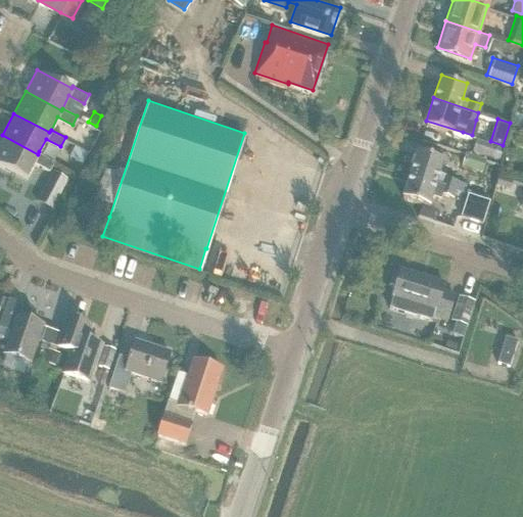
[(39,151),(38,154),(2,135),(0,138),(0,161),(27,176),(35,160),(49,168),(54,159),(39,151)]
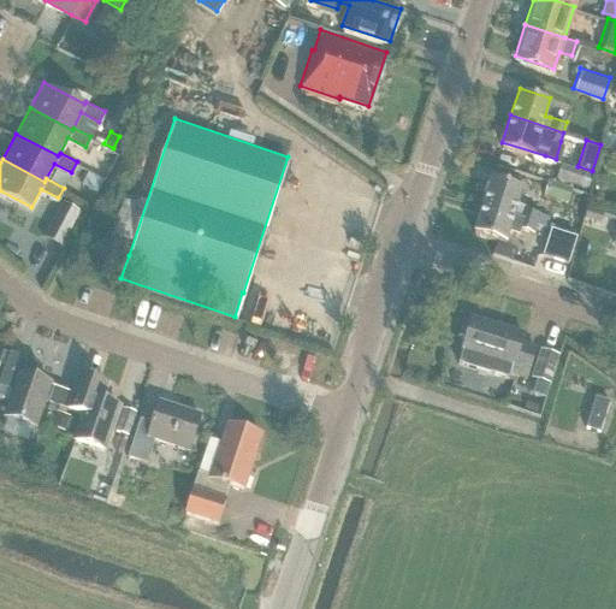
[(562,161),(557,175),(587,184),(592,171),(578,166),(562,161)]
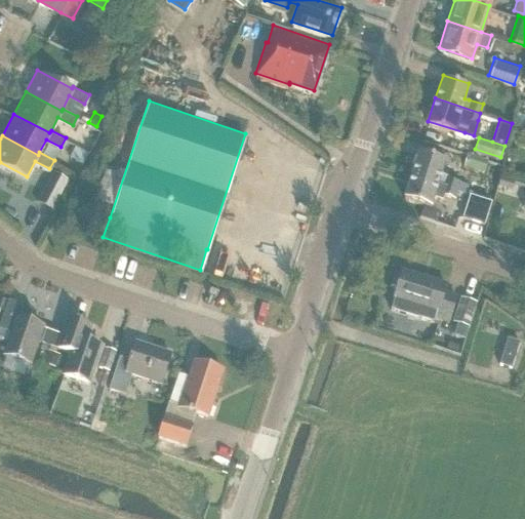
[(499,160),(463,148),(458,161),(483,169),(482,173),(494,177),(499,160)]
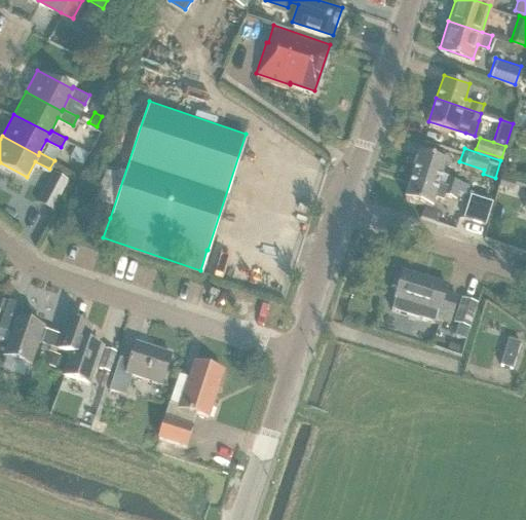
[(446,157),(420,149),(412,172),(457,187),(466,189),(470,181),(448,174),(448,172),(442,170),(446,157)]
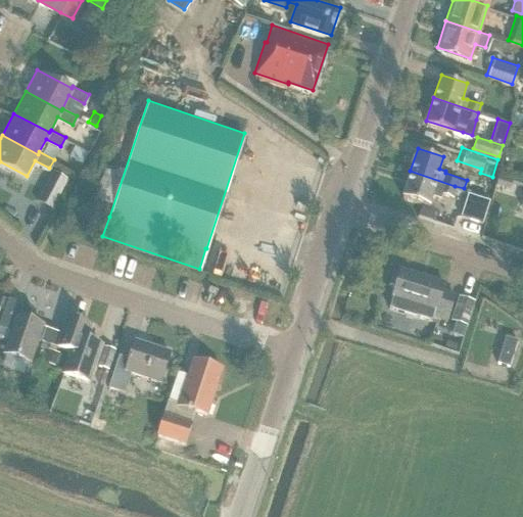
[(53,169),(38,197),(52,205),(67,177),(53,169)]
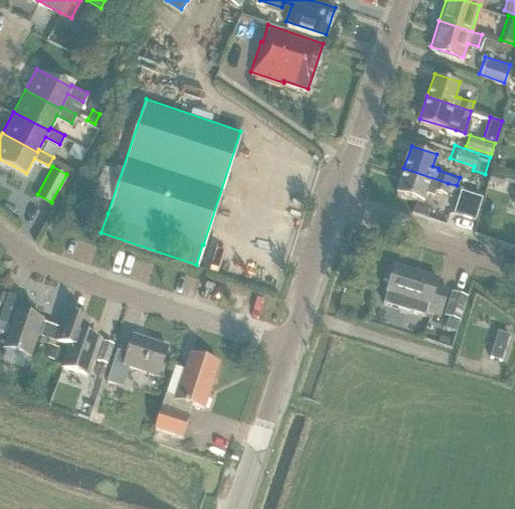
[(445,191),(448,183),(403,168),(396,191),(421,199),(426,185),(445,191)]
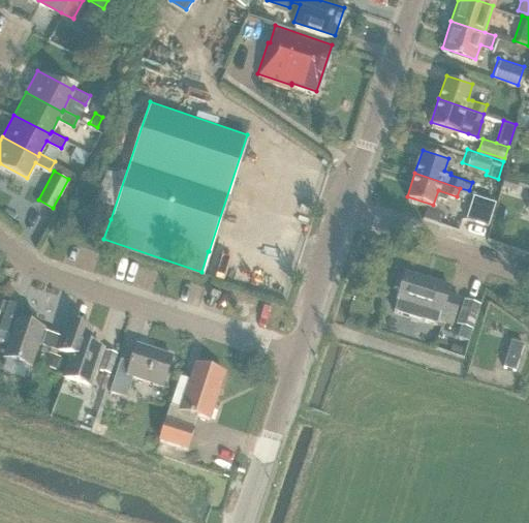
[(504,174),(501,183),(516,188),(519,178),(504,174)]
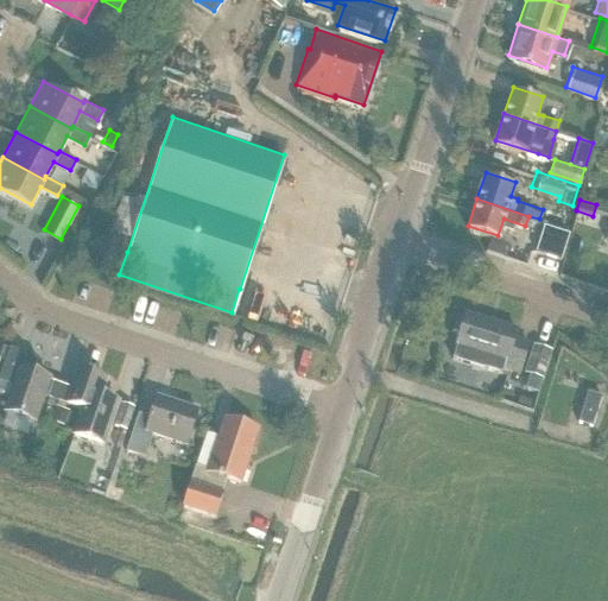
[(569,229),(544,222),(536,247),(561,254),(569,229)]
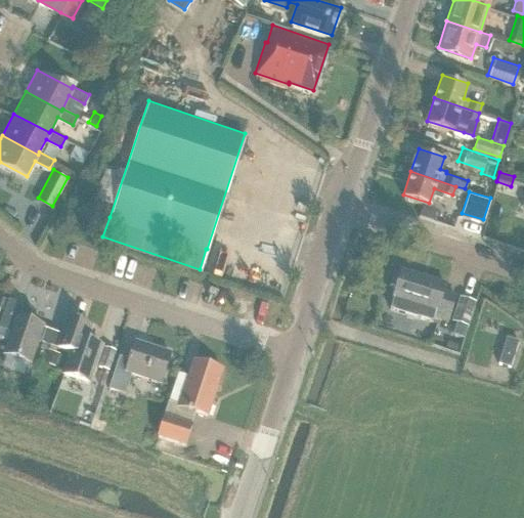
[(393,269),(390,281),(396,283),(390,303),(392,304),(392,305),(416,312),(416,311),(431,316),(434,308),(435,308),(434,313),(447,317),(455,292),(443,288),(445,281),(401,267),(400,271),(393,269)]
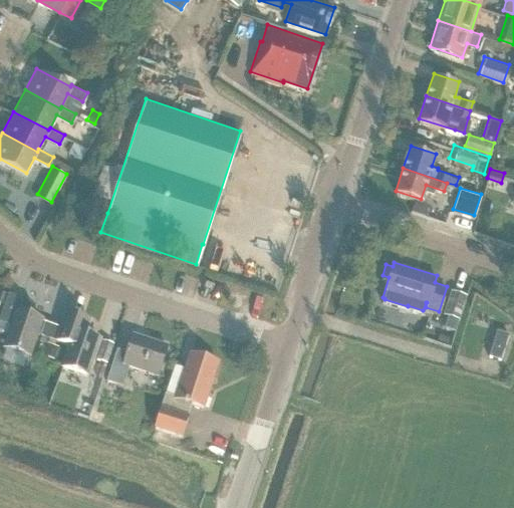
[(466,292),(451,288),(444,310),(448,312),(458,315),(466,292)]
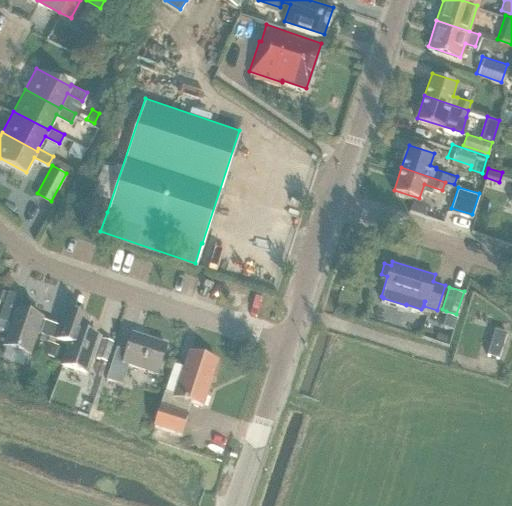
[(60,322),(27,310),(31,297),(8,289),(0,310),(0,316),(11,321),(4,343),(29,352),(37,329),(56,336),(60,322)]
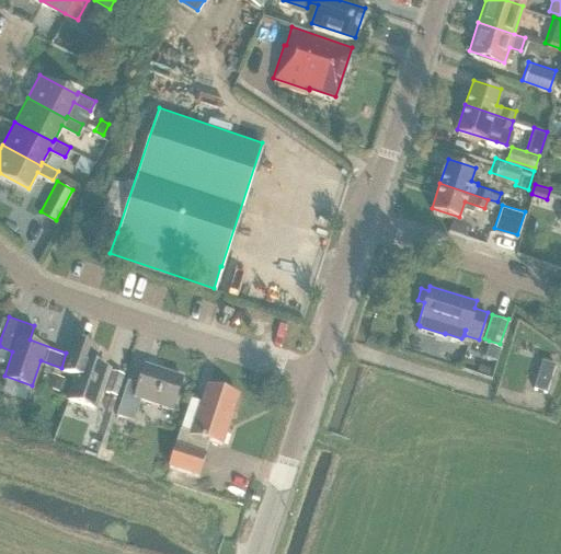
[(67,396),(94,406),(109,367),(92,360),(98,346),(71,337),(66,353),(61,368),(76,372),(67,396)]
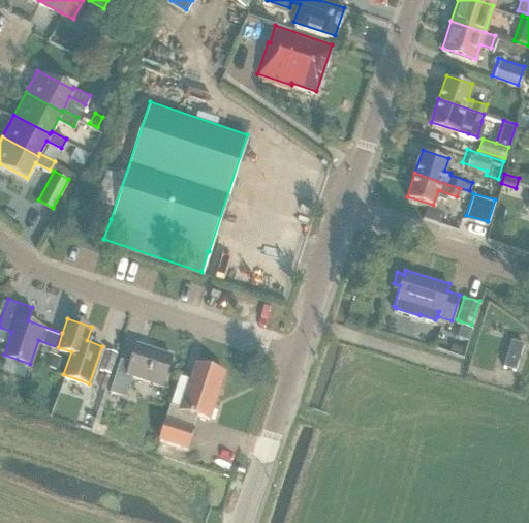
[(461,321),(457,333),(468,337),(471,325),(461,321)]
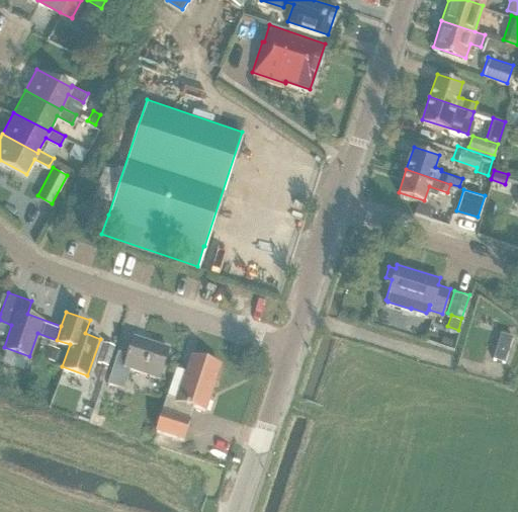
[(493,355),(504,359),(512,333),(501,330),(493,355)]
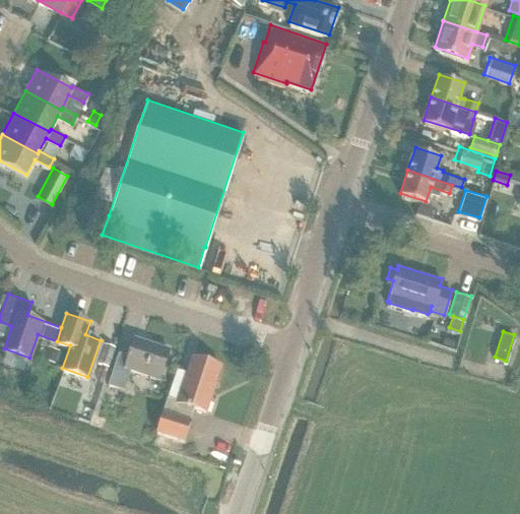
[(130,367),(158,377),(169,346),(134,335),(127,358),(117,355),(108,382),(124,387),(130,367)]
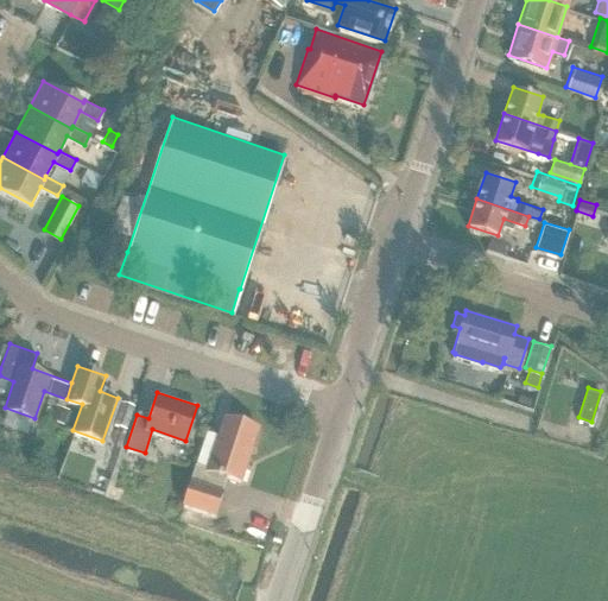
[(121,399),(113,421),(126,424),(133,403),(121,399)]
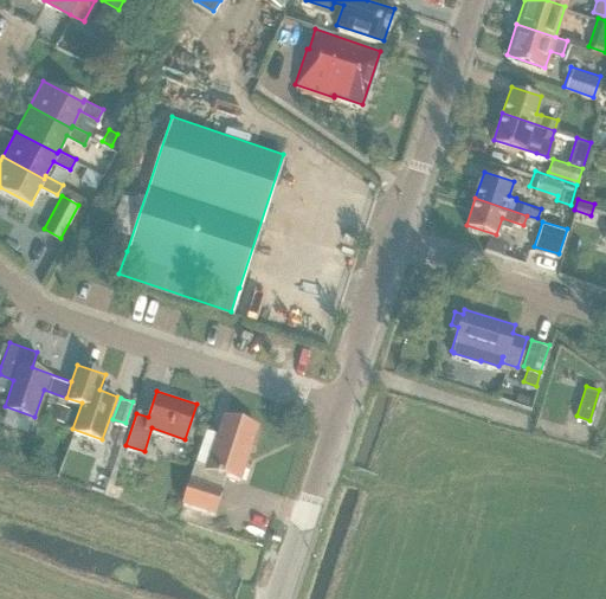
[(55,400),(50,414),(64,419),(69,405),(55,400)]
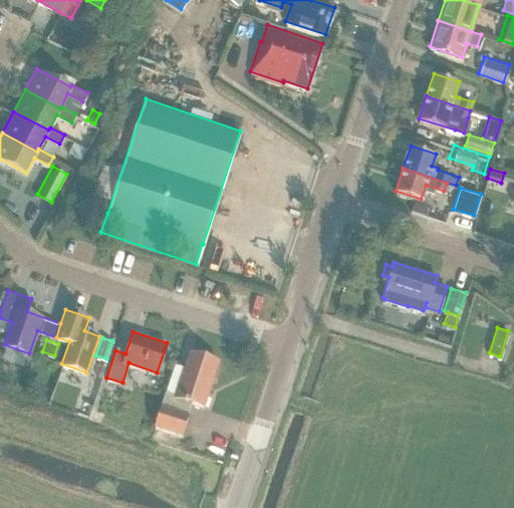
[(186,365),(175,362),(154,424),(181,433),(188,414),(186,413),(190,400),(203,404),(218,359),(191,350),(186,365)]
